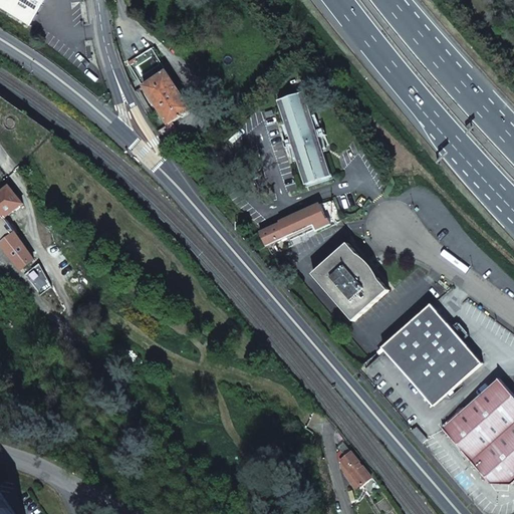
[(0,0),(0,6),(31,25),(46,0),(0,0)]
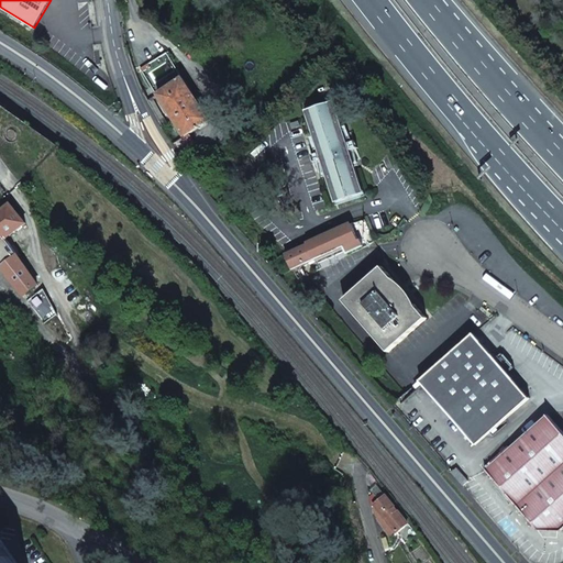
[(183,75),(156,92),(168,110),(167,111),(172,119),(174,118),(185,134),(210,117),(183,75)]
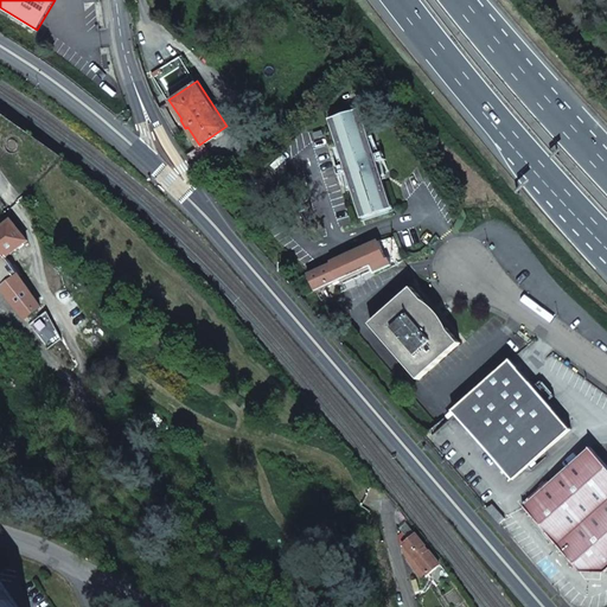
[(330,116),(357,108),(357,106),(330,113),(330,116)]
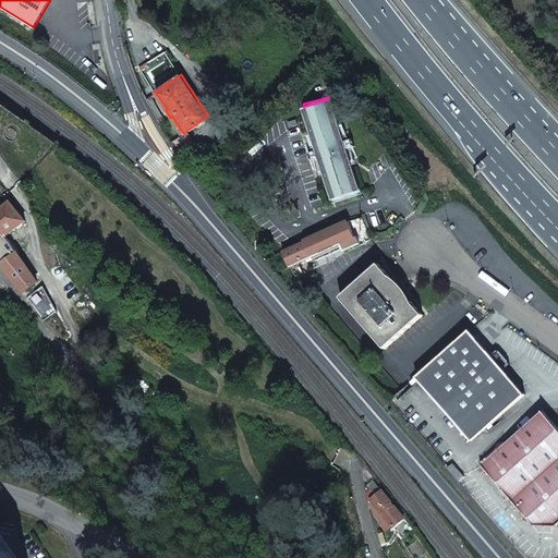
[(344,149),(341,142),(328,99),(303,107),(317,149),(319,157),(332,198),(356,190),(344,149)]
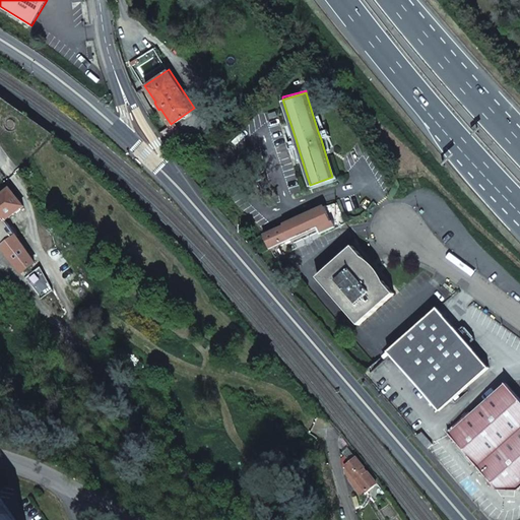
[(327,129),(318,132),(321,139),(330,136),(327,129)]
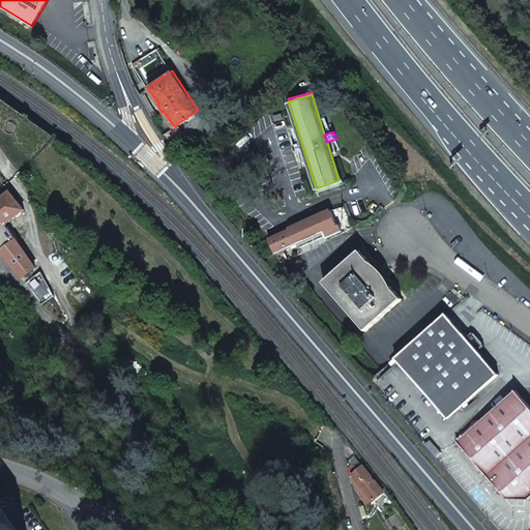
[(303,149),(301,142),(292,144),(294,152),(303,149)]
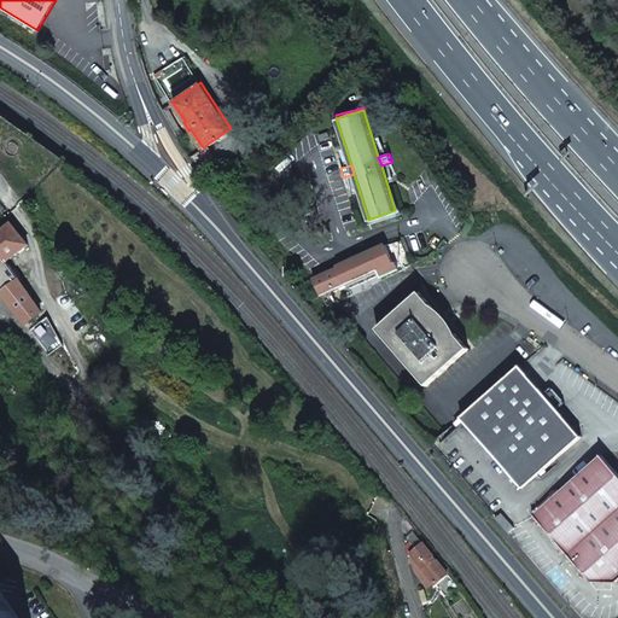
[(396,214),(395,210),(368,220),(369,223),(396,214)]
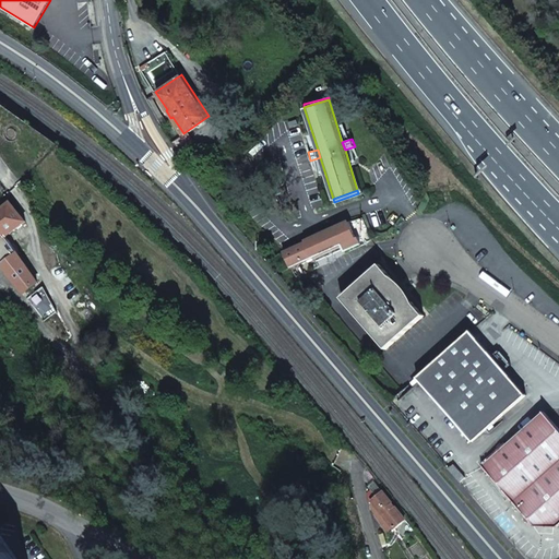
[(6,237),(26,222),(11,203),(0,210),(0,253),(4,259),(0,262),(0,264),(22,293),(38,281),(6,237)]
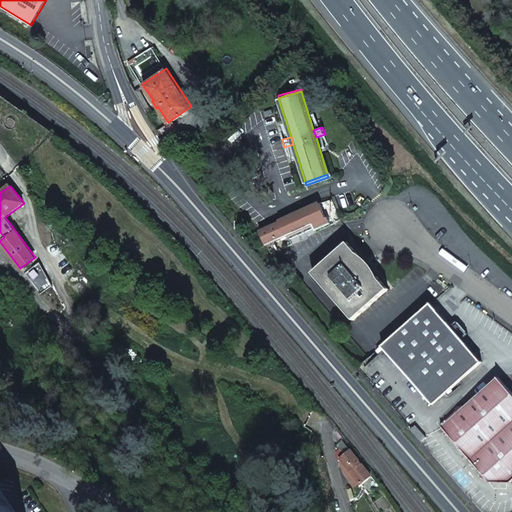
[(324,216),(318,201),(301,207),(257,232),(264,246),(317,219),(319,226),(329,221),(326,215),(324,216)]
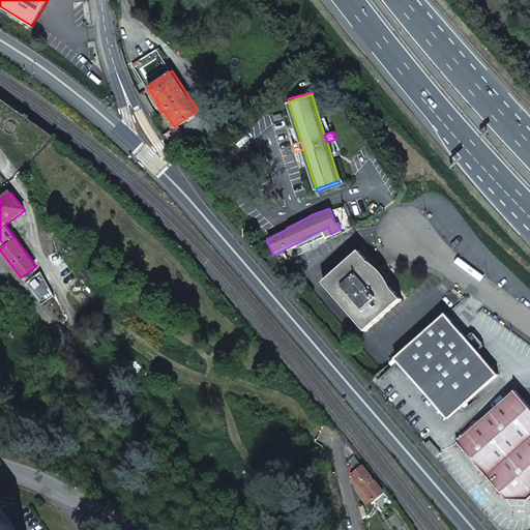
[(358,251),(322,283),(362,330),(400,298),(358,251)]
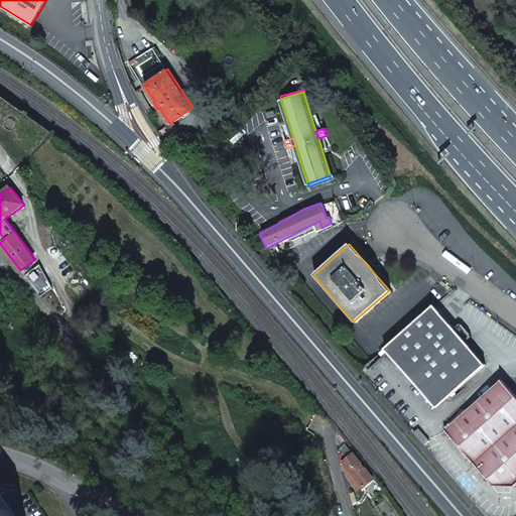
[(430,303),(380,347),(431,406),(481,363),(462,340),(467,335),(456,321),(449,327),(430,303)]
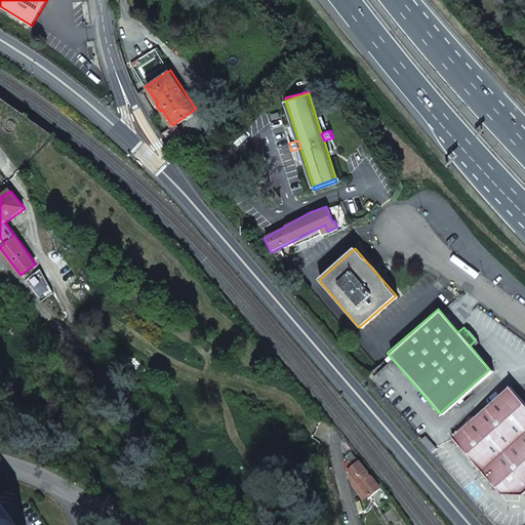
[(524,405),(507,385),(448,436),(497,492),(520,493),(524,489),(524,405)]
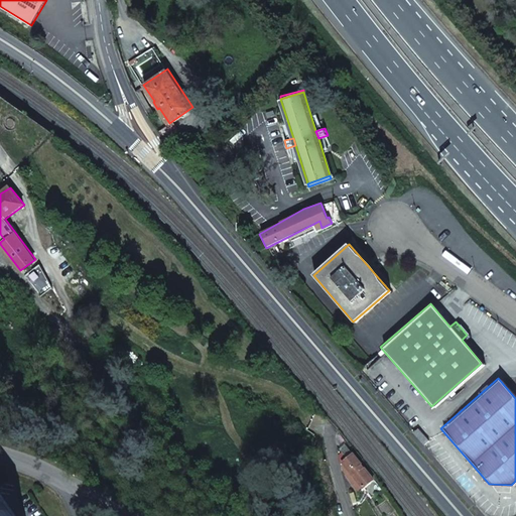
[(424,439),(414,427),(409,431),(419,442),(424,439)]
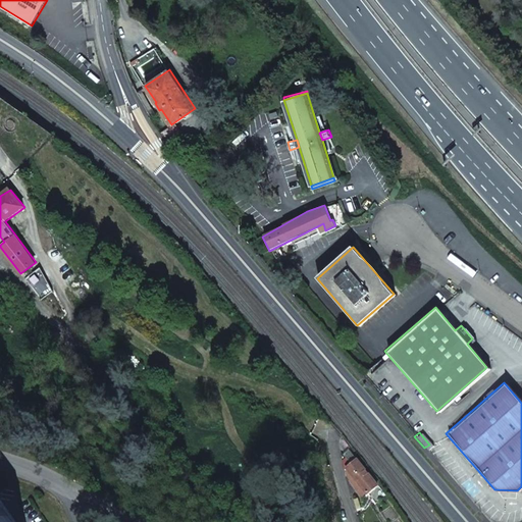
[(345,456),(347,458),(352,465),(358,460),(351,451),(345,456)]
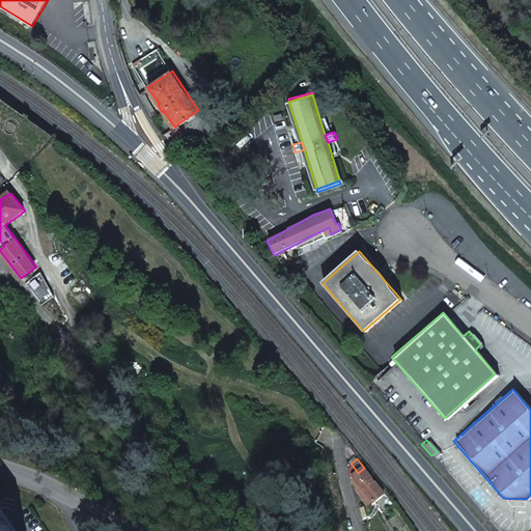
[(351,477),(353,486),(360,496),(375,484),(364,468),(358,473),(353,466),(350,470),(351,477)]
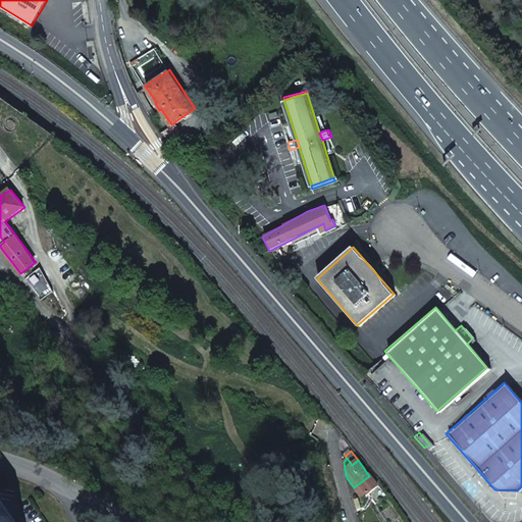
[(21,521),(0,490),(0,521),(21,521)]
